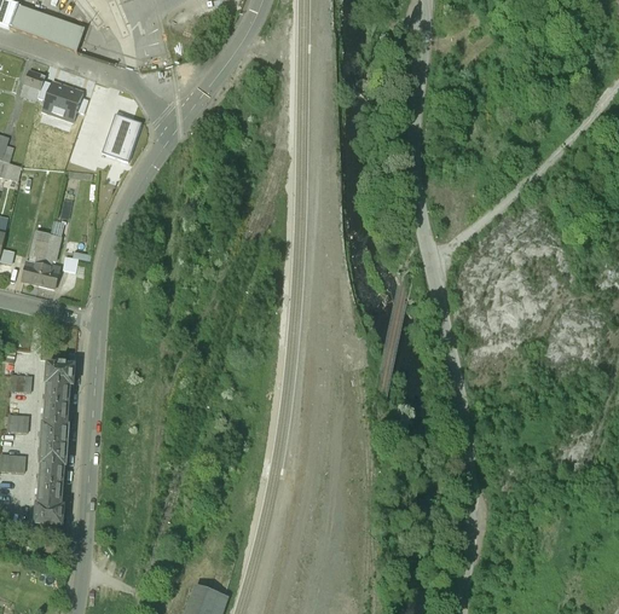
[(17,5),(6,0),(0,0),(0,22),(10,25),(17,5)]
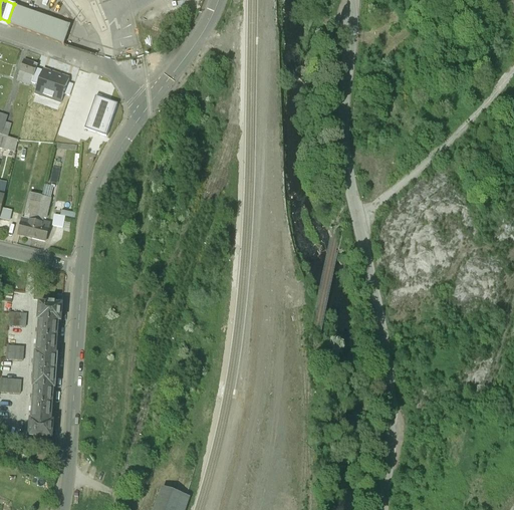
[(69,22),(14,4),(8,21),(63,41),(69,22)]
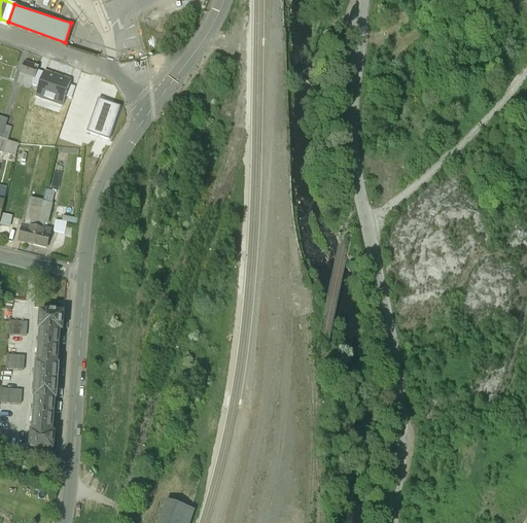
[(239,39),(232,39),(233,56),(240,56),(243,53),(242,40),(239,39)]
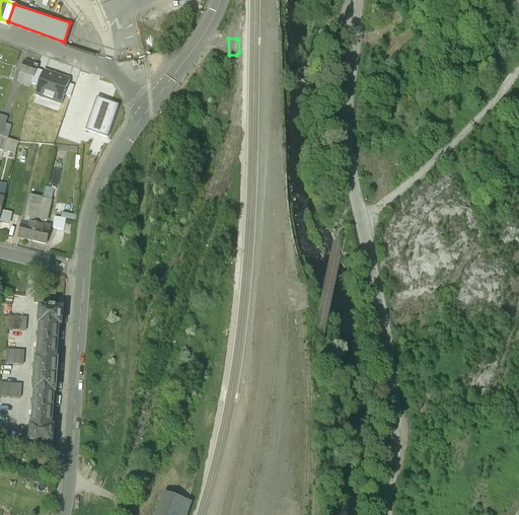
[(38,62),(24,58),(17,77),(30,82),(30,80),(31,78),(38,62)]
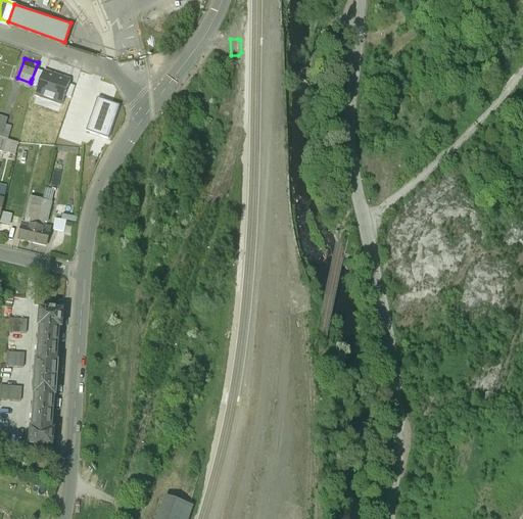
[(51,67),(38,62),(32,79),(38,82),(39,79),(48,82),(50,77),(48,77),(51,67)]
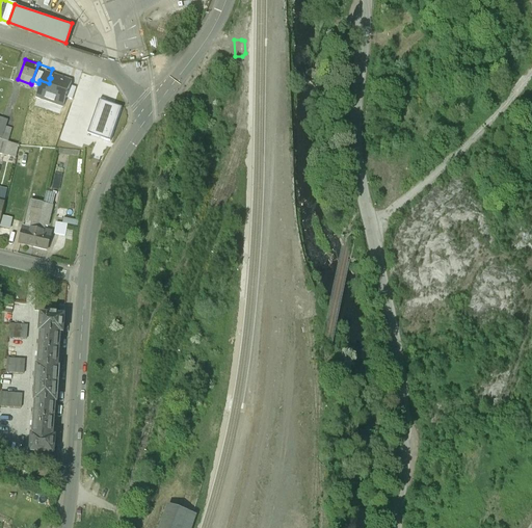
[(49,83),(40,80),(38,83),(37,86),(45,88),(43,93),(51,96),(54,86),(49,83)]
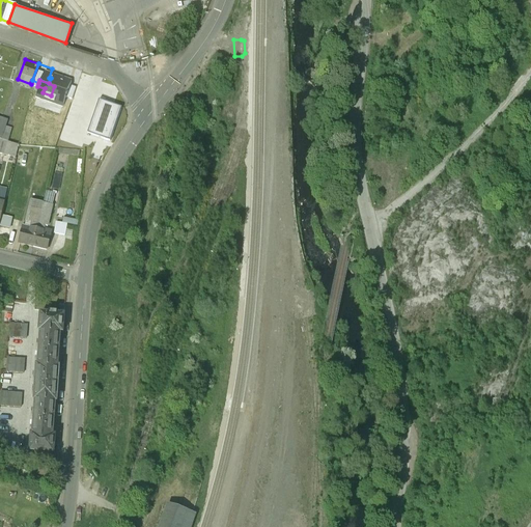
[(100,98),(88,131),(110,138),(120,105),(100,98)]
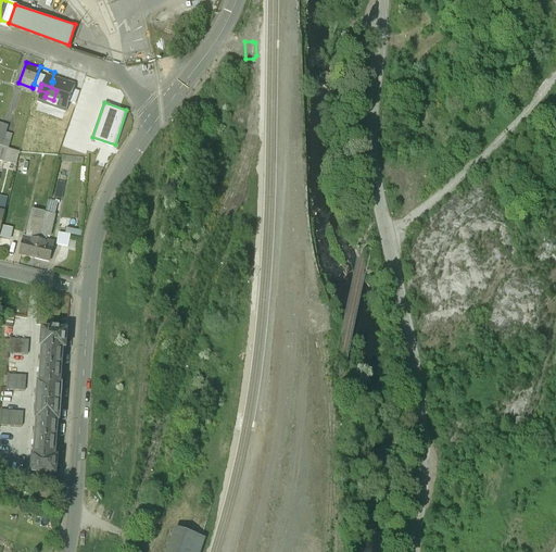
[(0,141),(8,145),(12,132),(5,129),(9,122),(0,118),(0,141)]
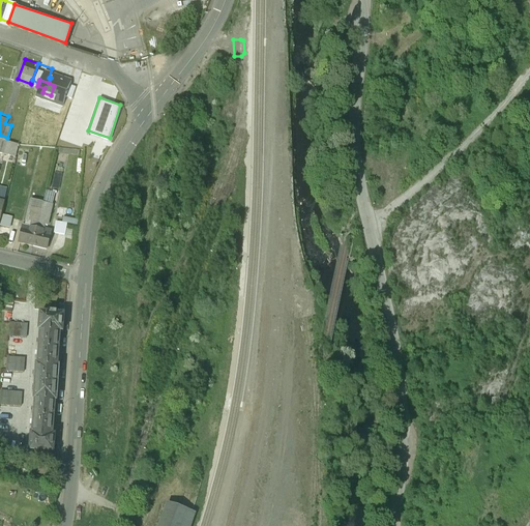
[(7,138),(0,135),(0,149),(16,153),(18,141),(7,138)]
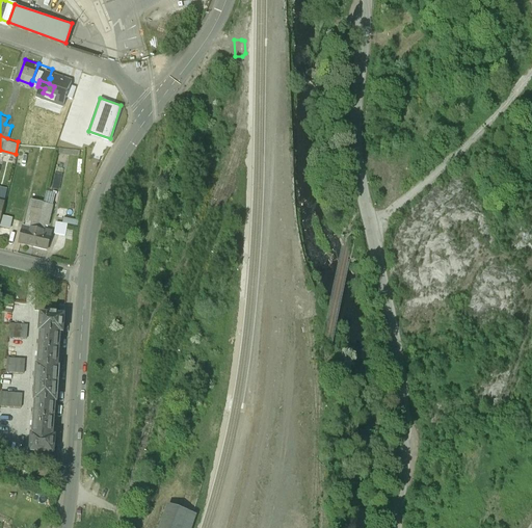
[(30,225),(23,222),(19,241),(32,244),(33,243),(43,201),(44,200),(30,196),(25,218),(31,220),(30,225)]
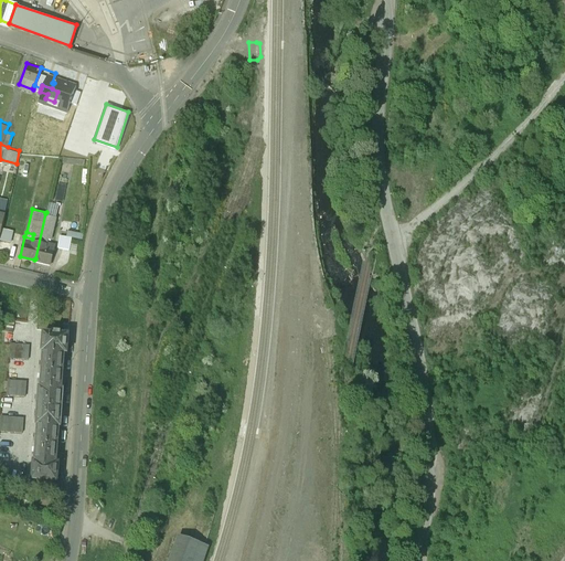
[(45,213),(35,258),(50,262),(54,242),(46,241),(48,237),(51,237),(56,215),(45,213)]
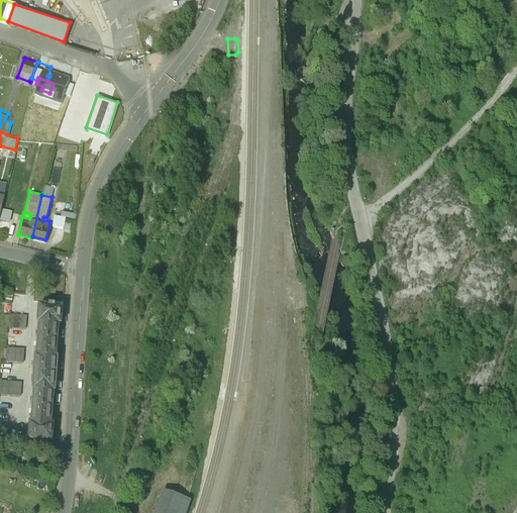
[(10,212),(1,210),(0,213),(0,226),(7,228),(10,212)]
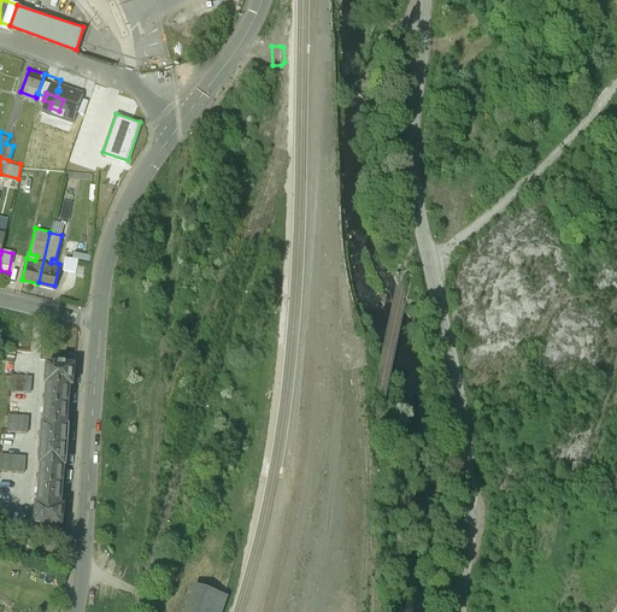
[(17,347),(4,345),(1,357),(15,359),(17,347)]
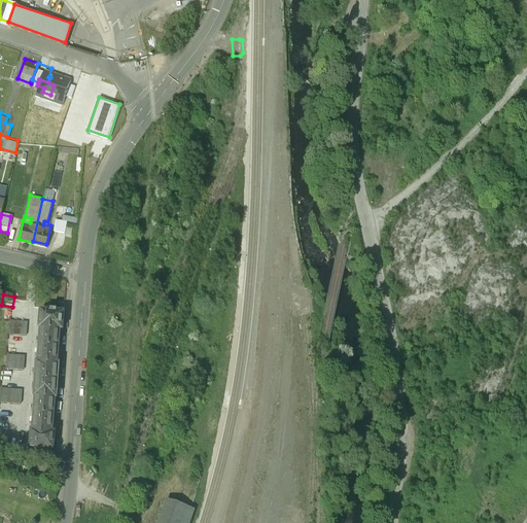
[(49,309),(40,309),(39,327),(40,327),(38,342),(39,342),(39,346),(38,346),(37,360),(36,360),(35,376),(37,376),(37,380),(35,380),(34,395),(33,410),(34,410),(33,415),(33,414),(31,429),(30,447),(39,448),(38,449),(45,449),(54,450),(55,430),(53,430),(56,397),(59,362),(58,362),(61,328),(63,328),(64,311),(56,310),(57,309),(49,309)]
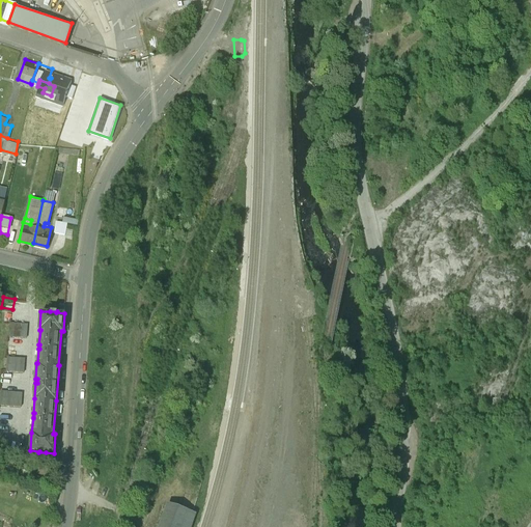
[(28,322),(10,320),(9,334),(26,335),(28,322)]
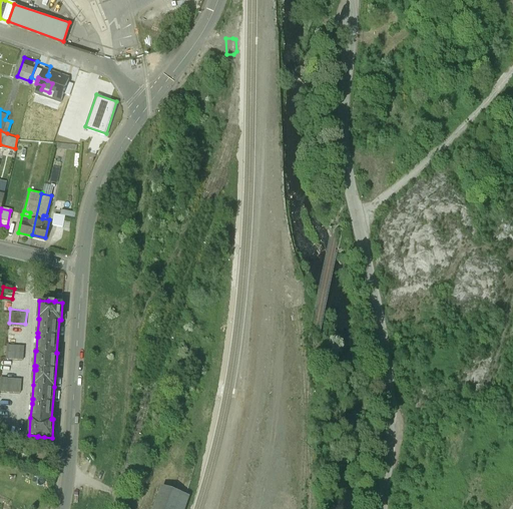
[(24,344),(8,343),(7,356),(23,357),(24,344)]
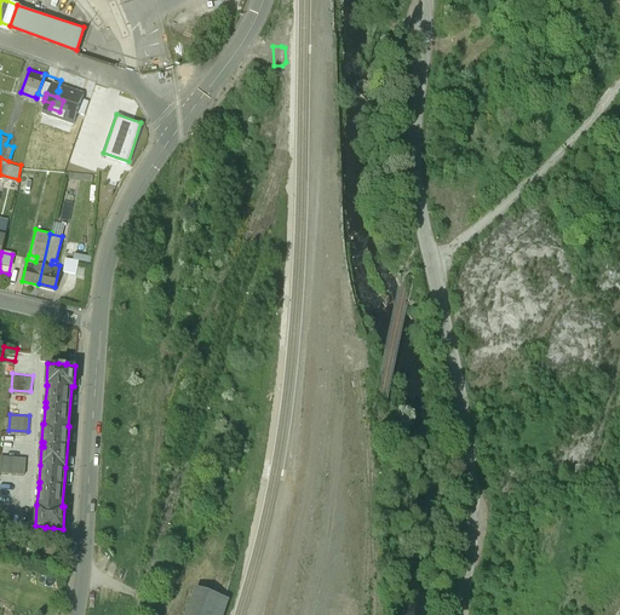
[(26,455),(1,454),(0,469),(24,471),(26,455)]
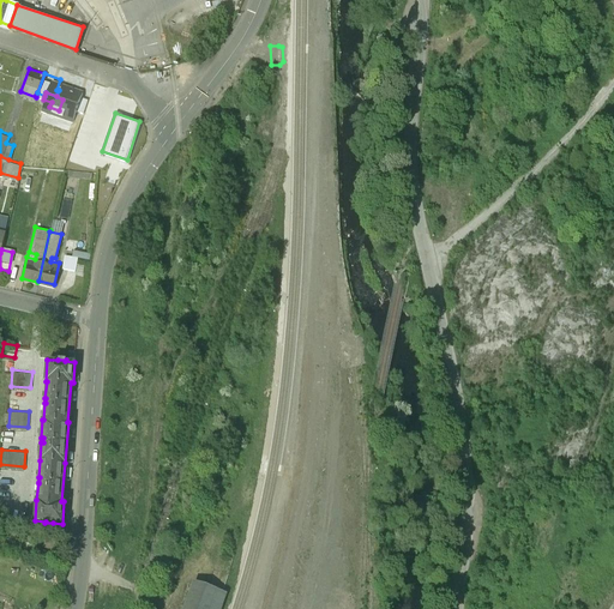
[(22,492),(2,489),(1,505),(20,507),(22,492)]
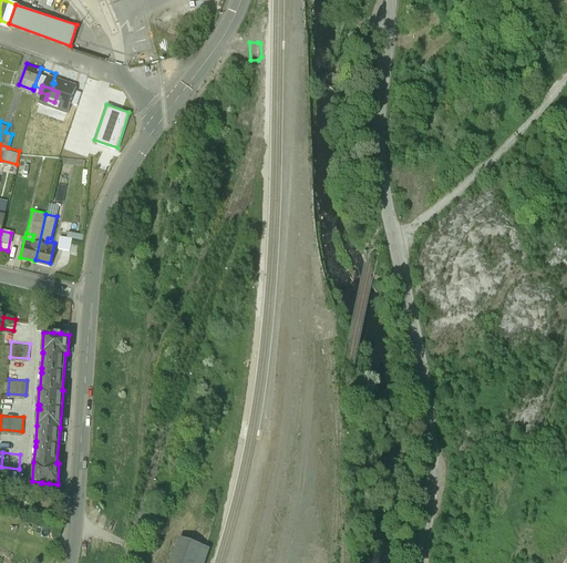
[(181,538),(171,562),(195,562),(202,545),(181,538)]
